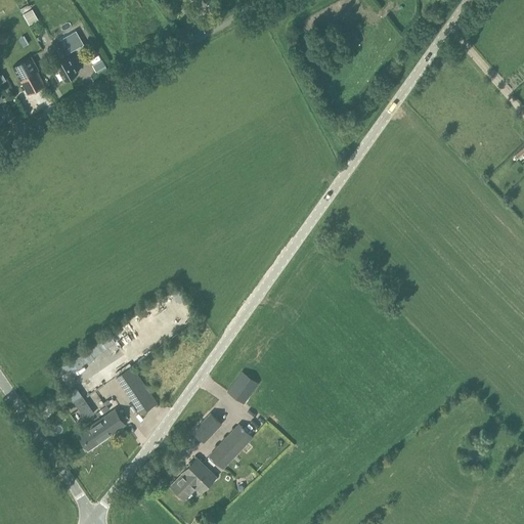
[(31,4),(22,7),(27,20),(35,17),(31,4)]
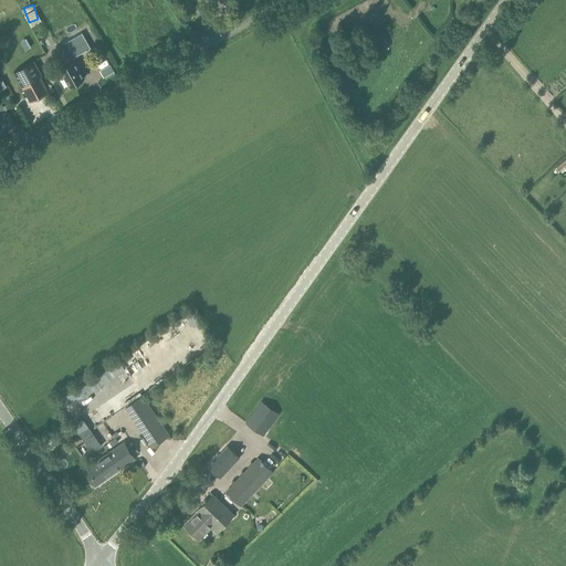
[(73,61),(80,56),(81,58),(92,51),(82,33),(56,49),(66,65),(60,69),(72,90),(86,82),(76,64),(75,65),(73,61)]
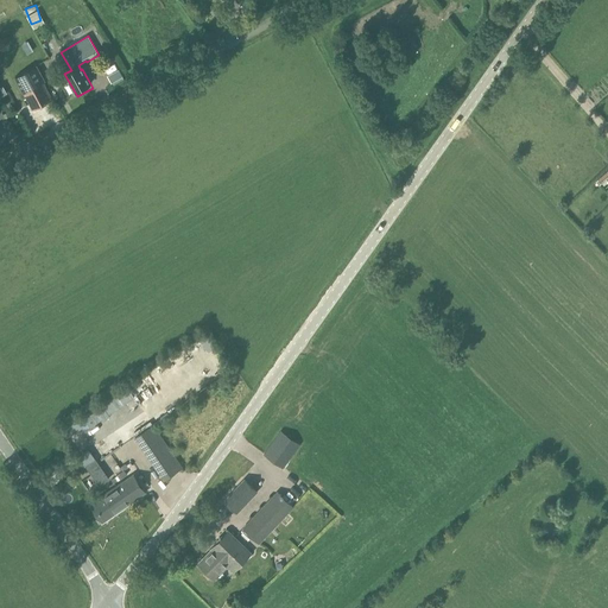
[(44,82),(36,65),(16,77),(24,93),(43,82),(44,82)]
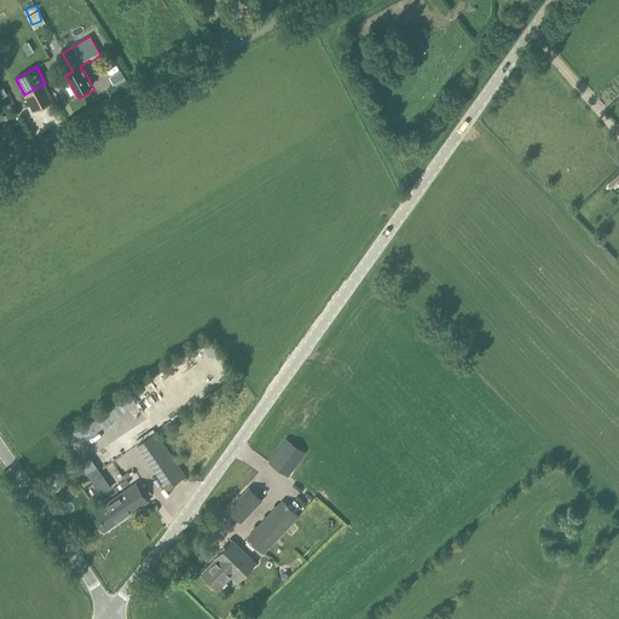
[(24,94),(23,94),(28,104),(33,113),(53,102),(44,84),(24,94)]
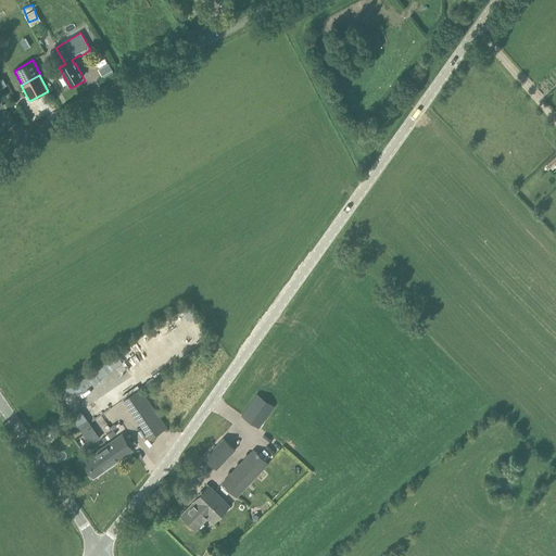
[(184,308),(114,349),(133,381),(152,370),(148,363),(151,362),(147,355),(161,346),(167,358),(174,355),(173,354),(194,341),(189,331),(194,328),(184,308)]
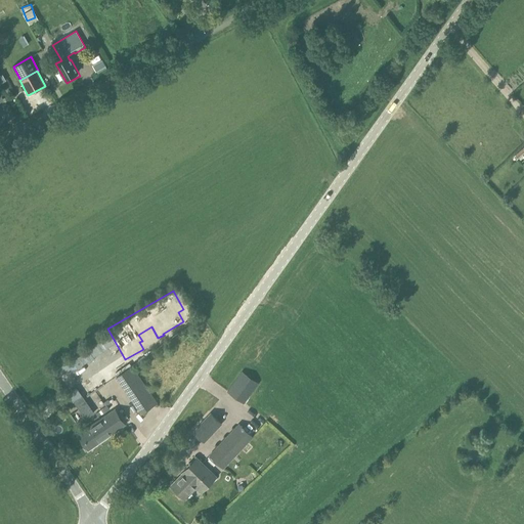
[(82,367),(86,365),(79,355),(75,358),(82,367)]
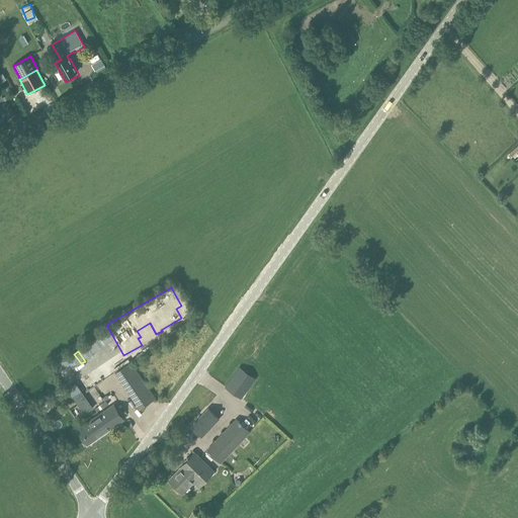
[(72,354),(64,359),(69,367),(77,362),(72,354)]
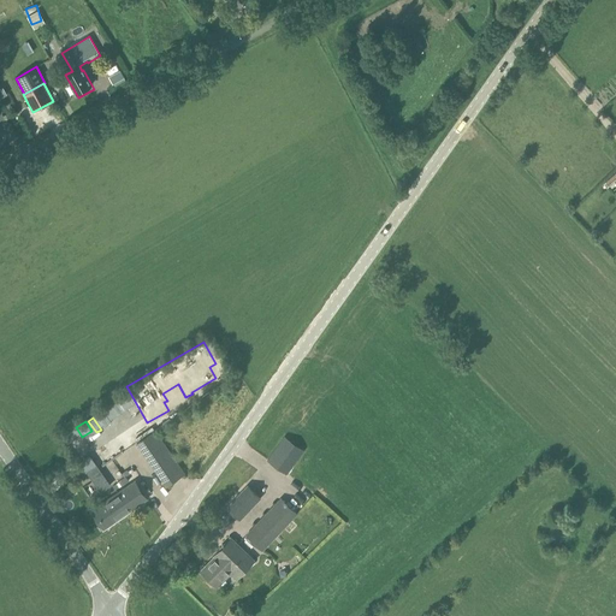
[(155,433),(137,445),(166,487),(184,475),(155,433)]
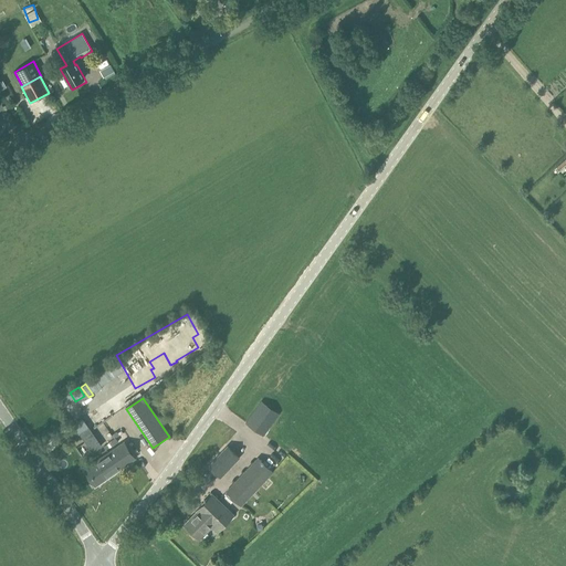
[(280,415),(261,401),(245,422),(264,436),(280,415)]
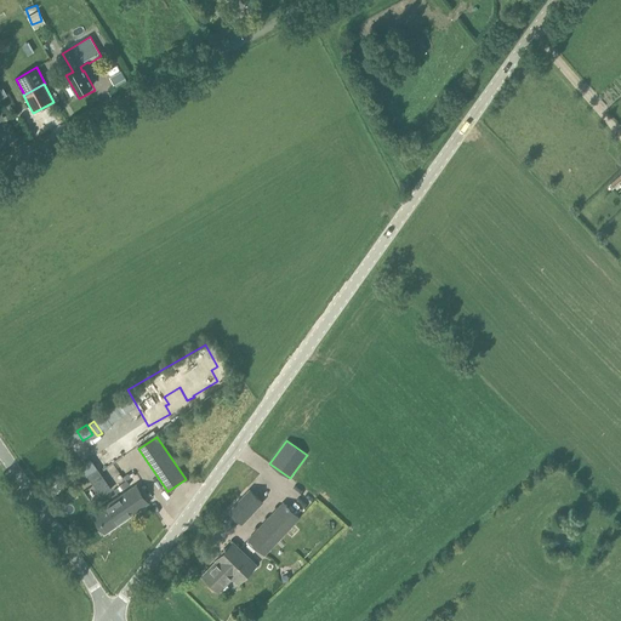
[(101,484),(107,493),(112,489),(97,468),(87,476),(96,488),(101,484)]
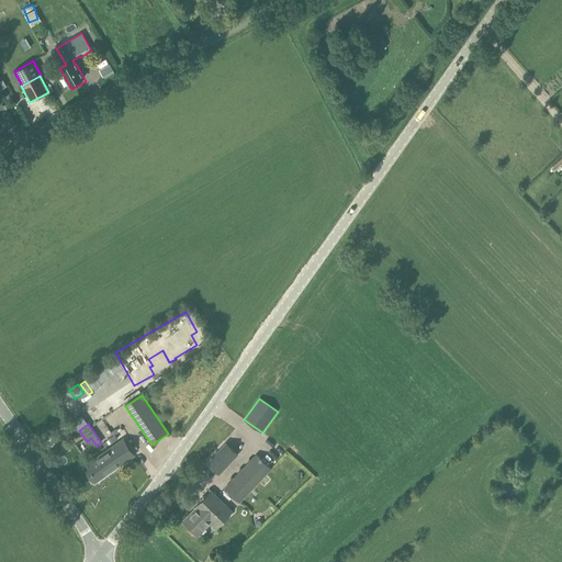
[(227,444),(235,434),(231,430),(223,440),(227,444)]
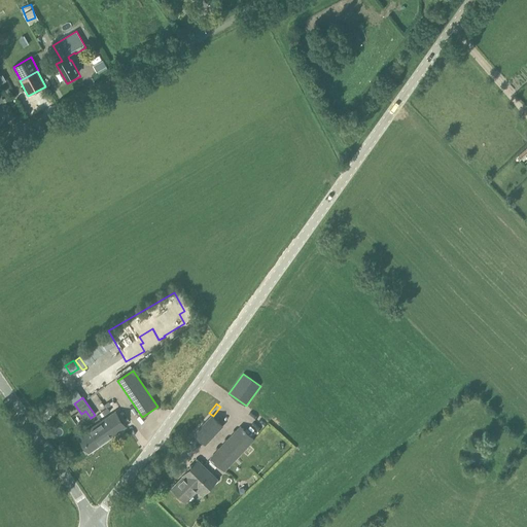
[(115,412),(78,436),(89,452),(126,427),(115,412)]
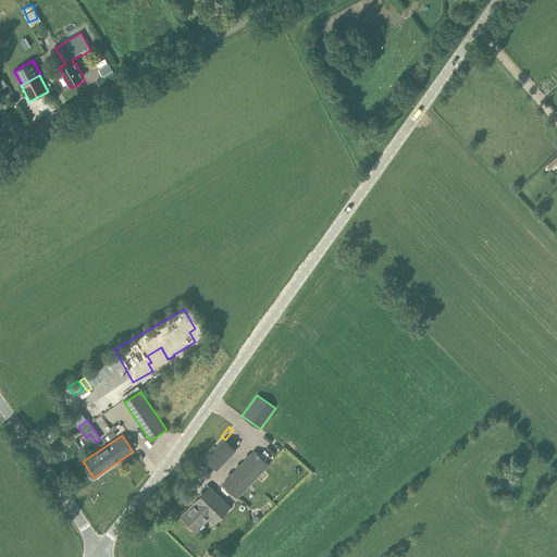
[(236,450),(224,438),(206,458),(218,469),(236,450)]
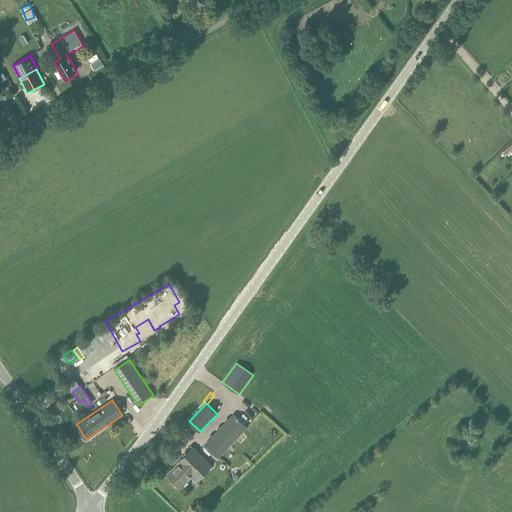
[(242,403),(239,408),(252,415),(254,411),(242,403)]
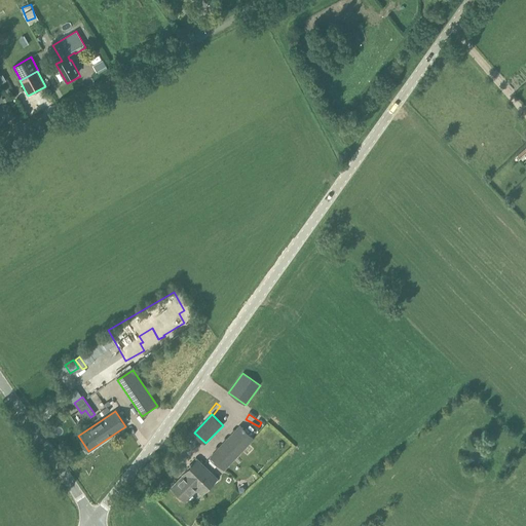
[(211,456),(224,471),(254,439),(239,425),(211,456)]
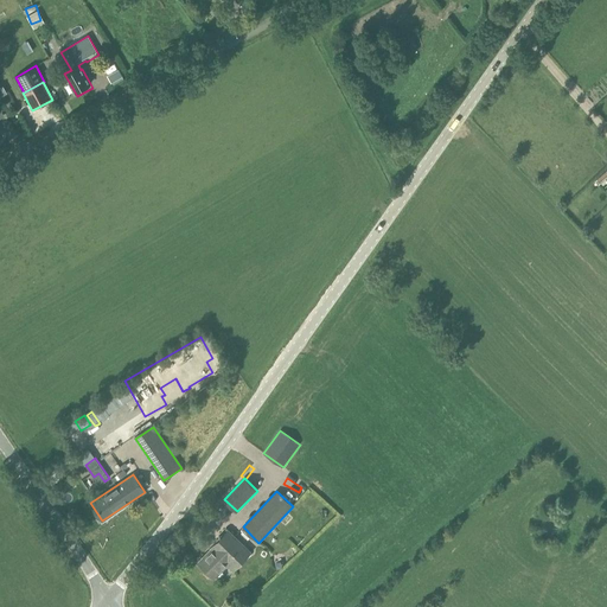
[(229,530),(211,548),(211,549),(198,562),(215,577),(228,564),(234,570),(250,553),(229,530)]
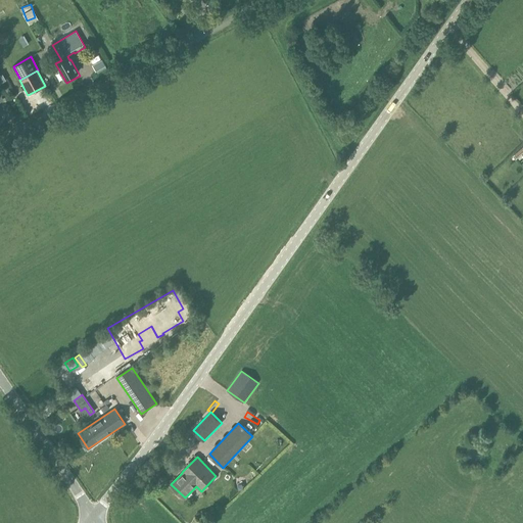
[(88,461),(91,467),(97,463),(94,458),(88,461)]
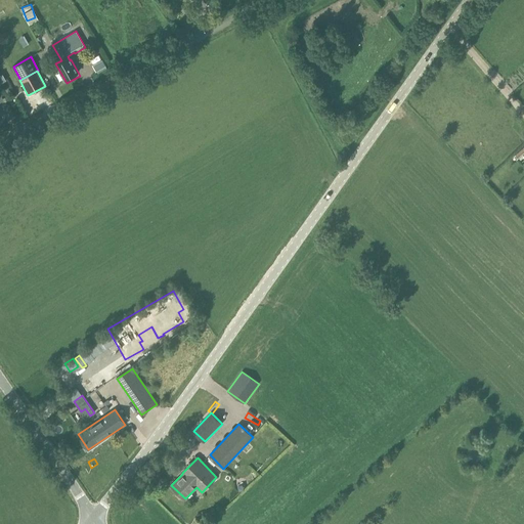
[(255,461),(252,466),(258,470),(261,465),(255,461)]
